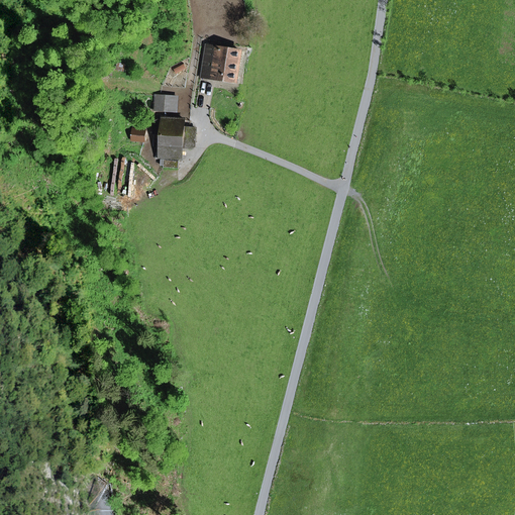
[(238,48),(204,43),(199,74),(234,79),(238,48)]
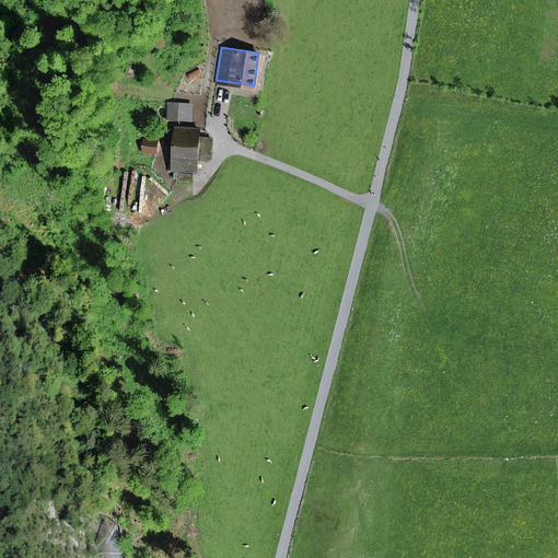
[(166,102),(165,117),(177,117),(178,103),(166,102)]
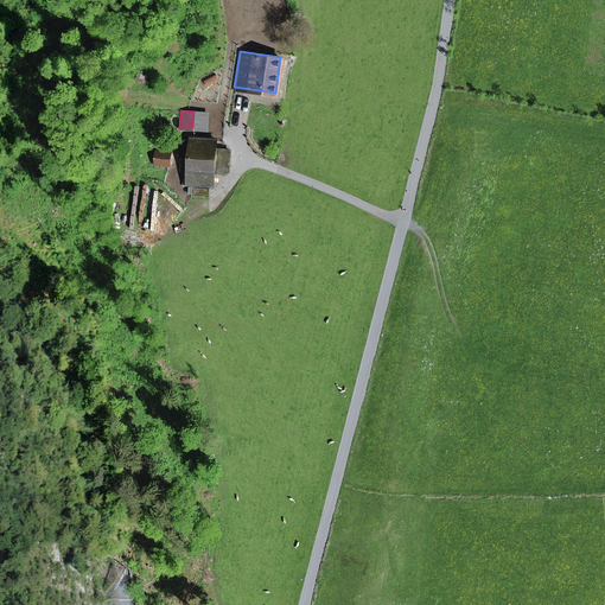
[(192,127),(207,128),(208,112),(193,112),(192,127)]
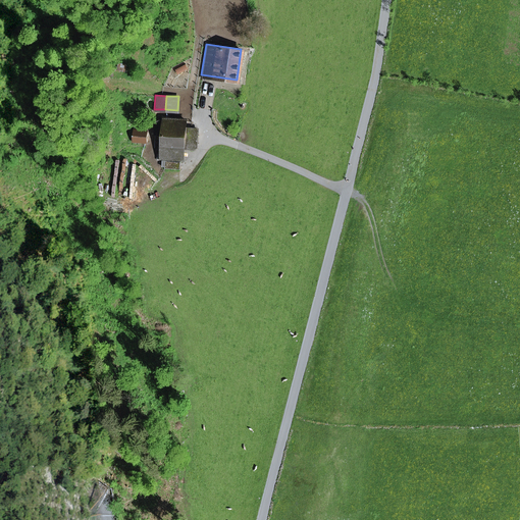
[(192,149),(194,147),(195,127),(184,126),(184,118),(162,117),(162,120),(154,119),(153,133),(161,133),(160,157),(182,159),(183,148),(192,149)]
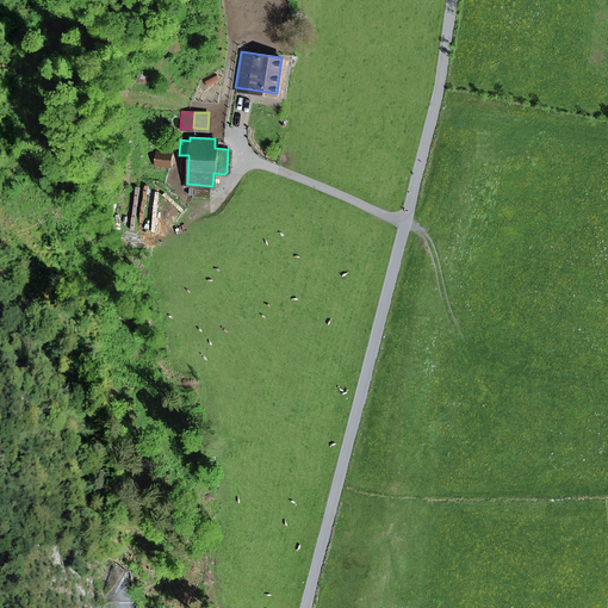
[(155,150),(154,163),(168,163),(169,152),(155,150)]
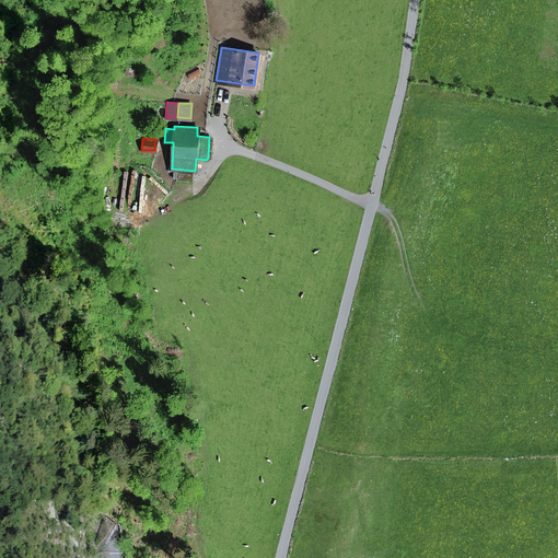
[(176,170),(175,178),(192,179),(193,171),(176,170)]
